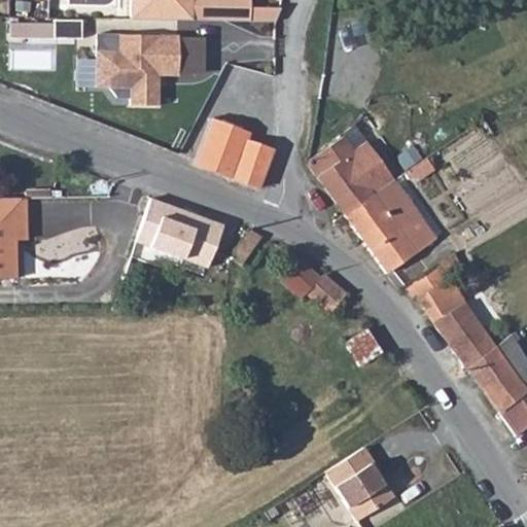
[(130,0),(130,19),(273,22),(281,8),(243,7),(243,0),(130,0)]
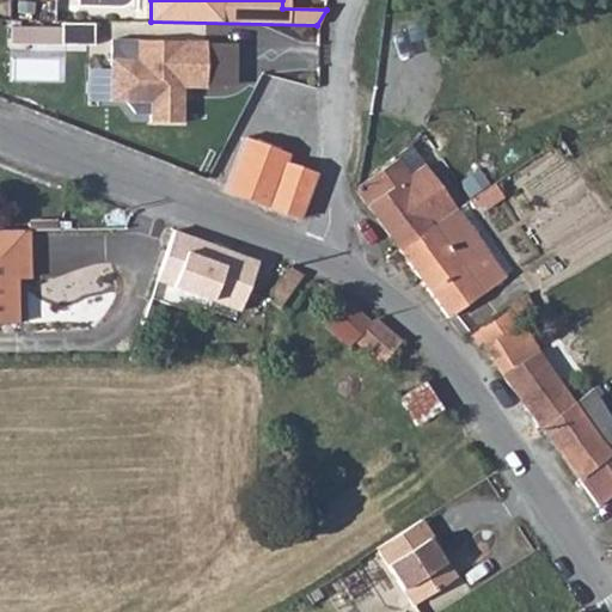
[(13,26),(13,48),(46,48),(46,26),(13,26)]
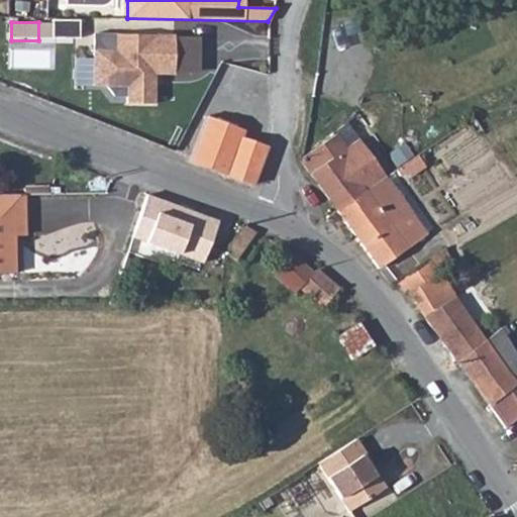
[(158,107),(158,76),(177,77),(177,76),(178,38),(178,37),(96,35),(95,87),(108,87),(116,97),(129,97),(130,106),(158,107)]
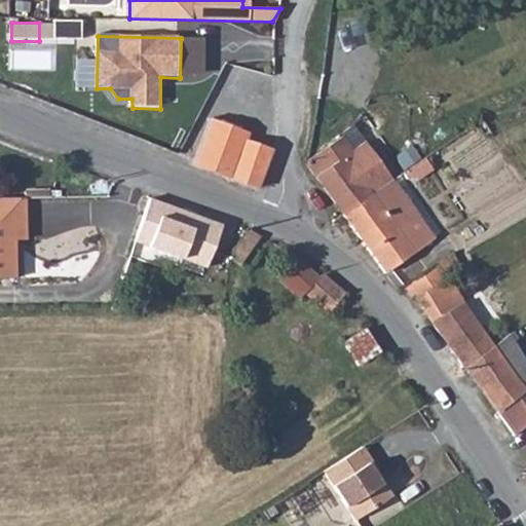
[(204,78),(207,40),(181,39),(180,77),(204,78)]
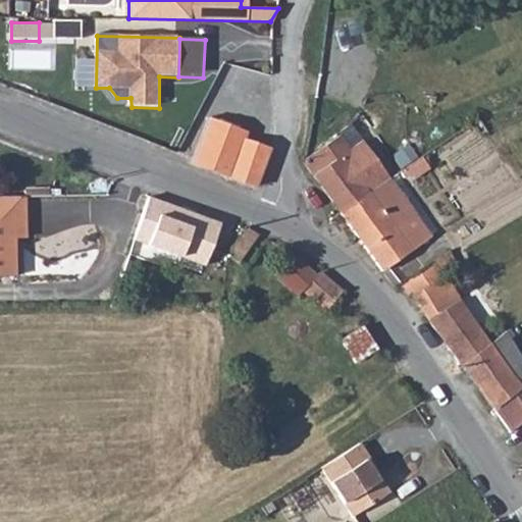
[(206,117),(190,162),(229,176),(242,138),(244,132),(206,117)]
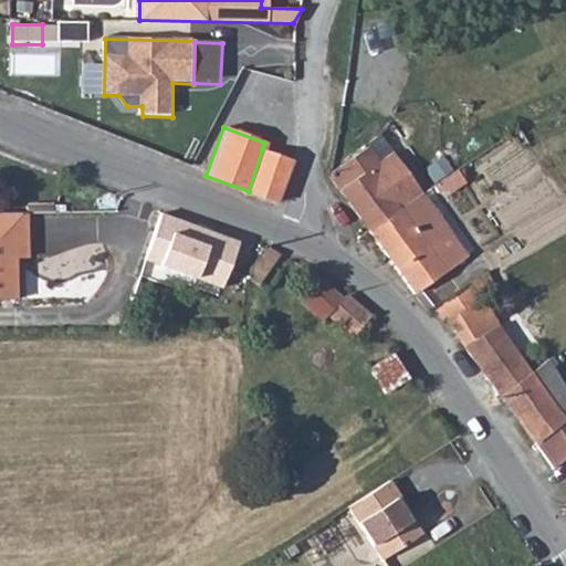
[(368,145),(331,168),(329,176),(339,189),(378,160),(368,145)]
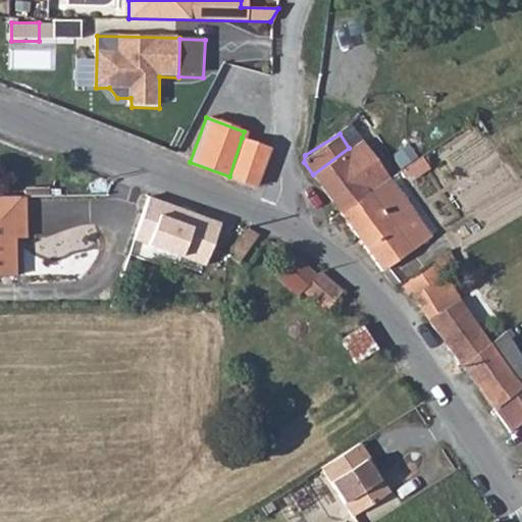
[(269,150),(267,148),(242,138),(229,176),(256,187),(269,150)]
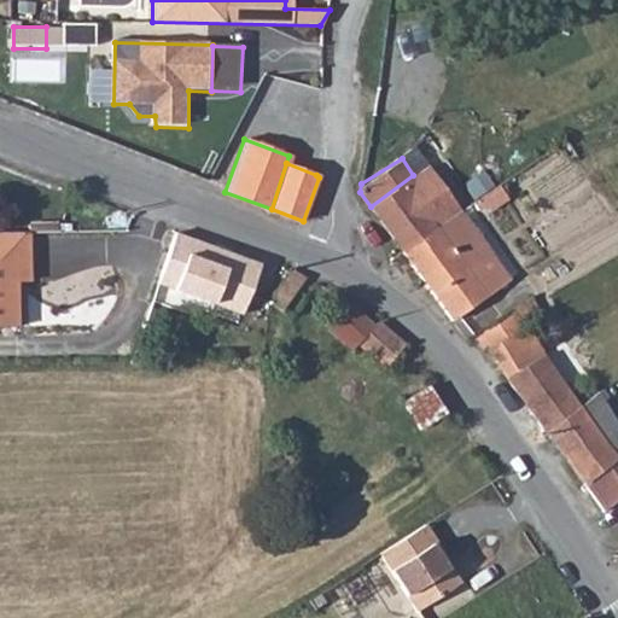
[(429,164),(413,175),(371,207),(388,231),(444,187),(429,164)]
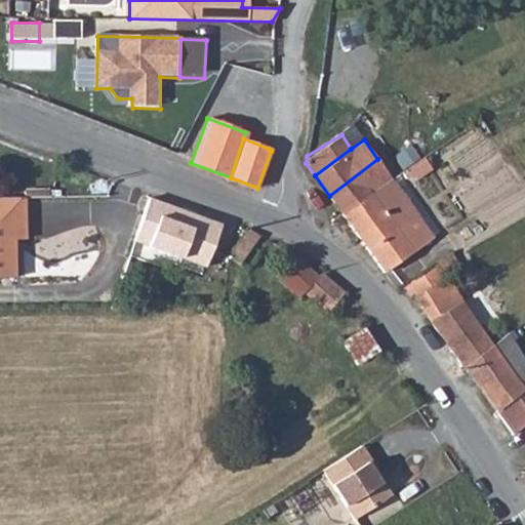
[(421,157),(406,167),(415,179),(430,168),(421,157)]
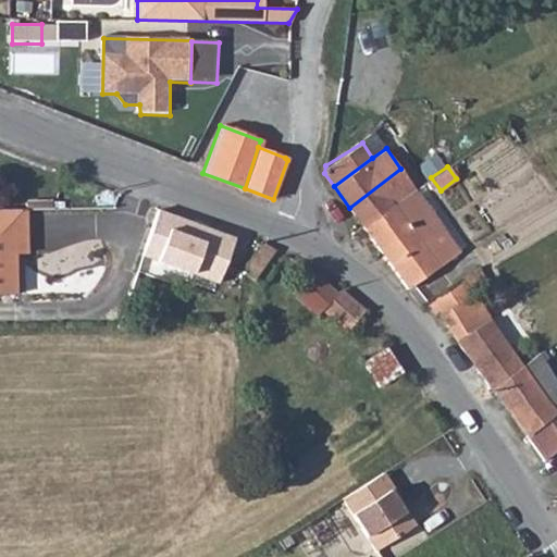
[(415,188),(400,169),(349,208),(364,229),(416,190),(415,188)]
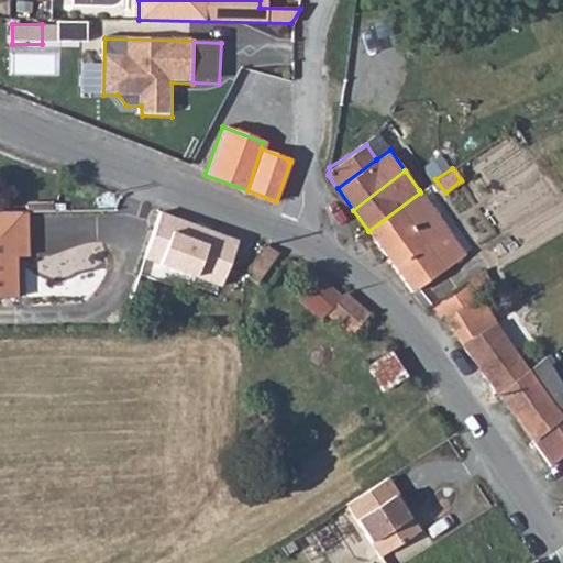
[(464,255),(420,192),(368,231),(412,293),(464,255)]
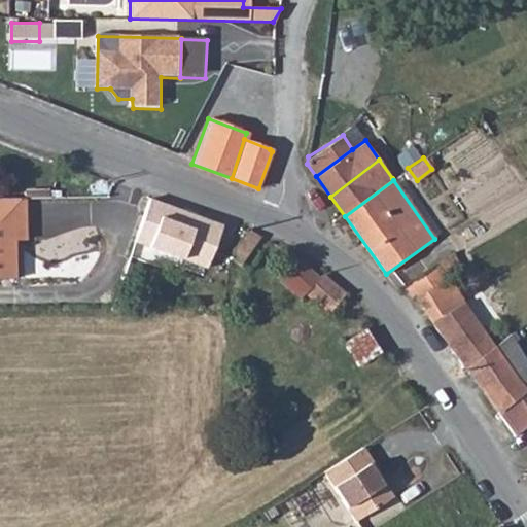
[(16,229),(18,198),(0,198),(0,280),(5,280),(7,229),(16,229)]
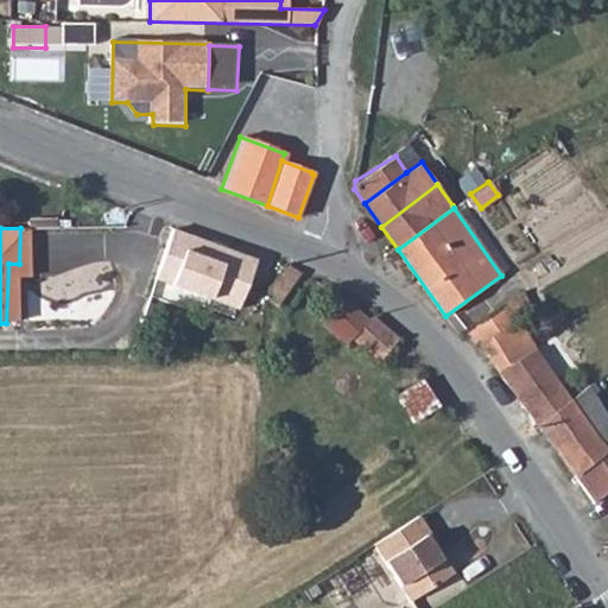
[(257,260),(172,230),(154,279),(239,310),(257,260)]
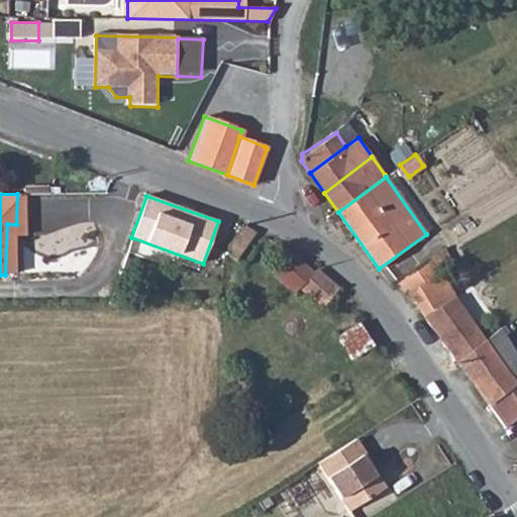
[(229,244),(229,257),(237,263),(257,233),(242,227),(229,244)]
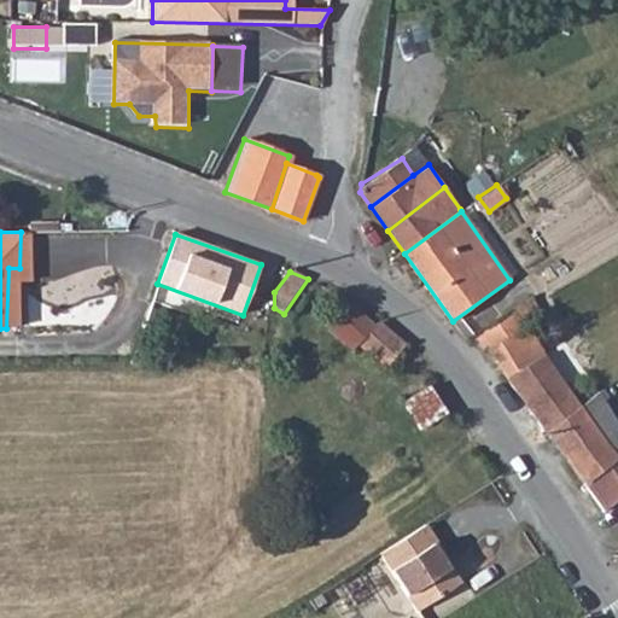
[(374,327),(342,296),(320,321),(353,353),(357,347),(374,327)]
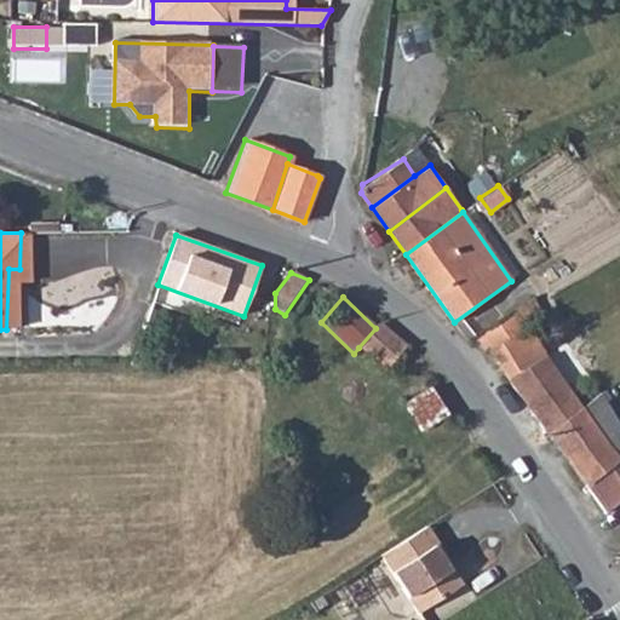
[(480,338),(510,379),(547,355),(518,311),(480,338)]
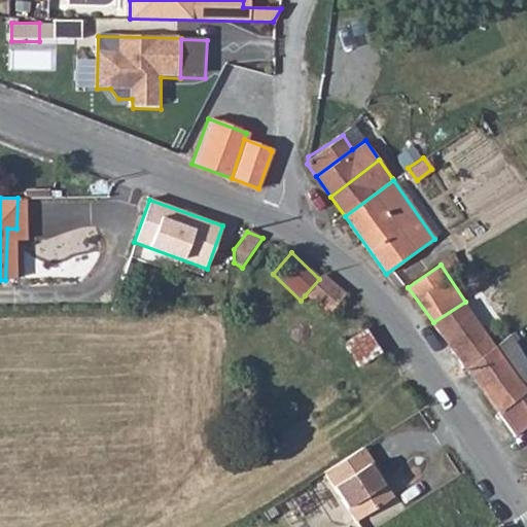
[(328,316),(346,294),(322,275),(319,279),(305,295),(328,316)]
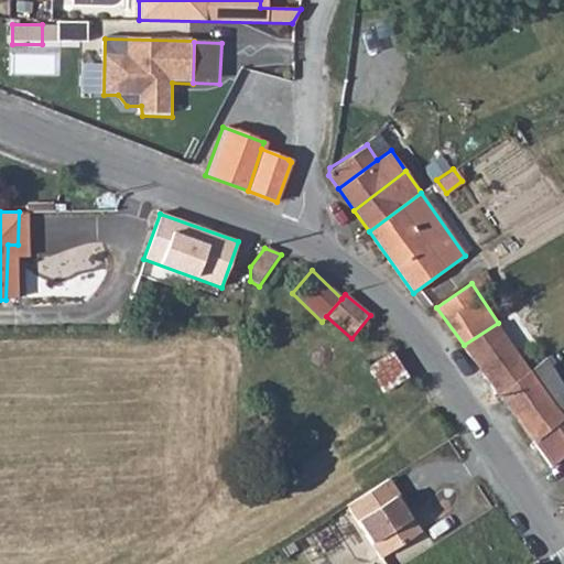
[(498,323),(464,345),(498,392),(529,369),(498,323)]
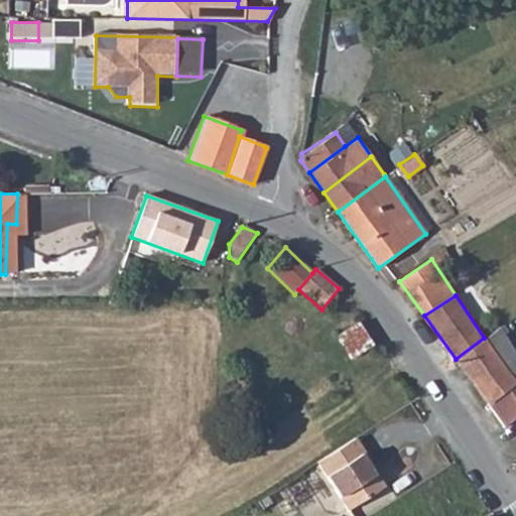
[(371,342),(357,318),(339,330),(354,353),(371,342)]
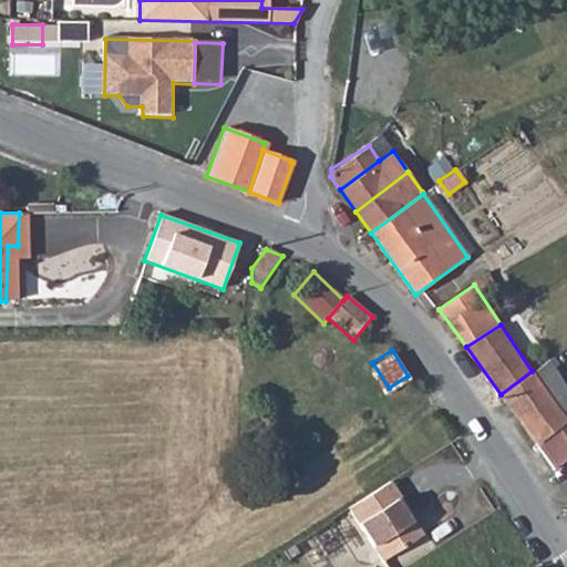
[(566,422),(537,445),(554,468),(566,457),(566,390),(552,366),(556,363),(552,357),(532,371),(566,422)]
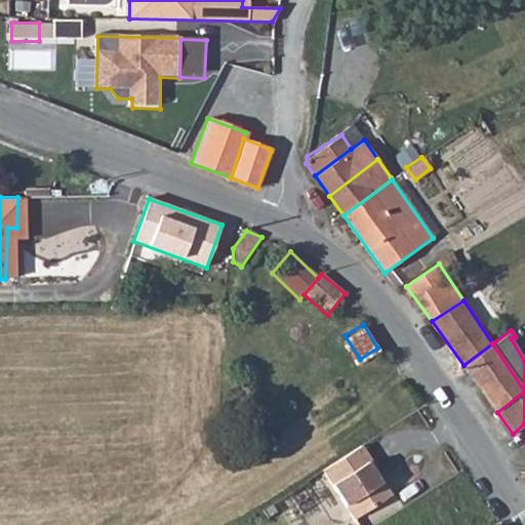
[(492,344),(463,365),(497,412),(524,391),(492,344)]
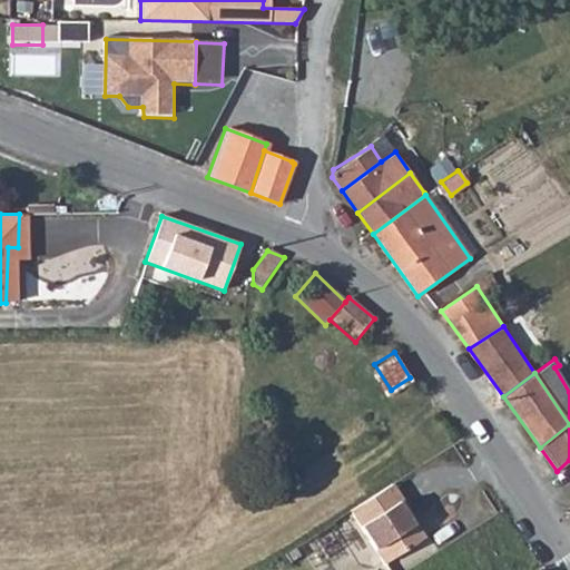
[(395,482),(353,510),(386,562),(426,537),(414,517),(416,516),(395,482)]
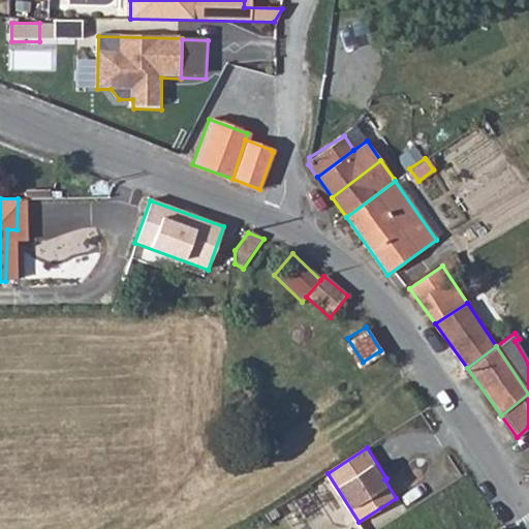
[(310,485),(280,503),(292,525),(307,516),(304,511),(320,501),(310,485)]
